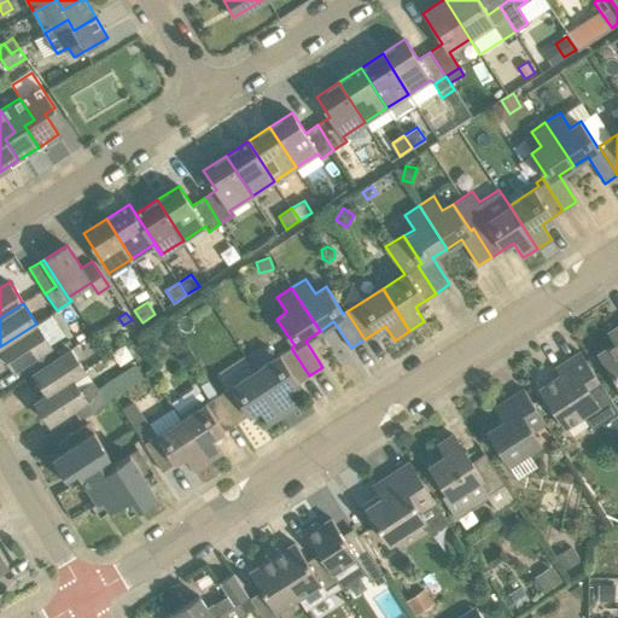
[(70,347),(57,355),(36,324),(0,347),(0,348),(15,369),(27,361),(34,372),(71,348),(70,347)]
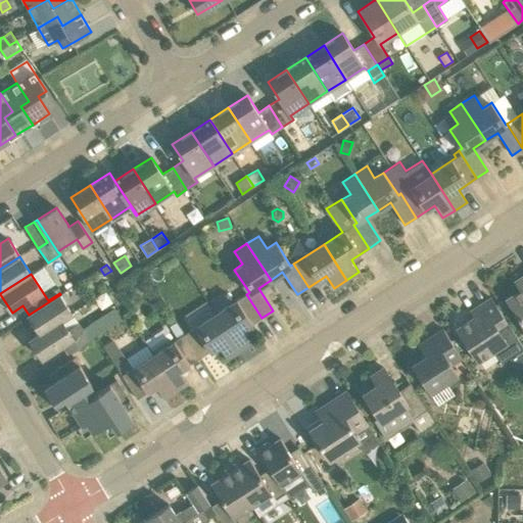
[(522,277),(519,280),(522,285),(522,289),(507,299),(522,324),(522,277)]
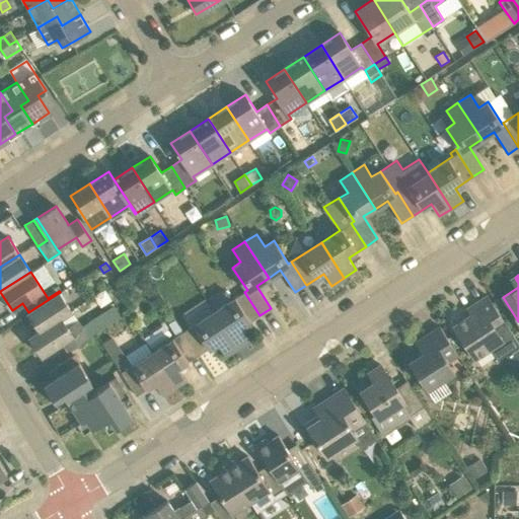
[(61,318),(72,310),(60,292),(28,312),(33,321),(28,325),(34,334),(61,318)]
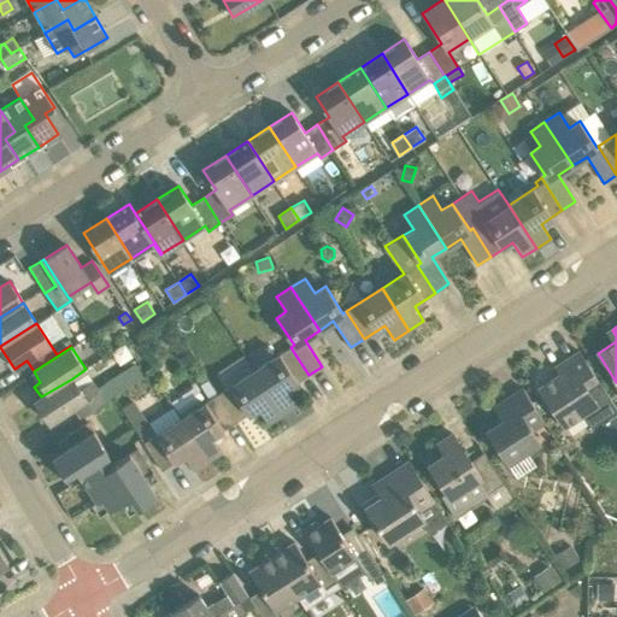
[(287,389),(309,375),(291,347),(256,370),(282,412),(297,404),(287,389)]
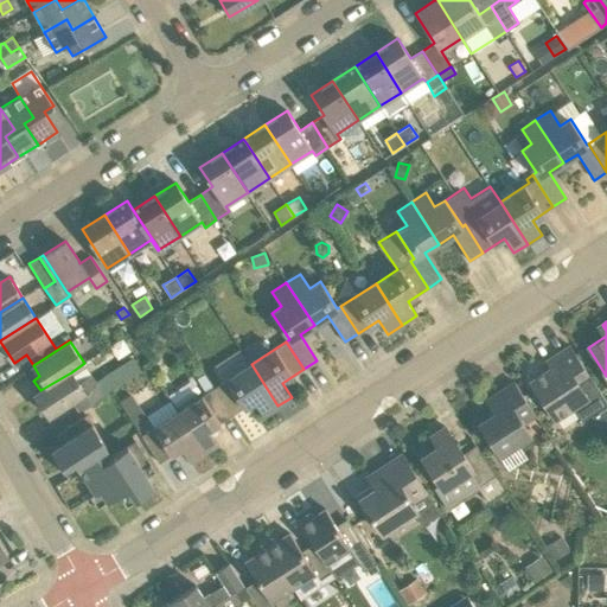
[(606,403),(606,402),(583,366),(570,346),(553,358),(556,364),(531,382),(557,421),(574,409),(581,421),(606,403)]
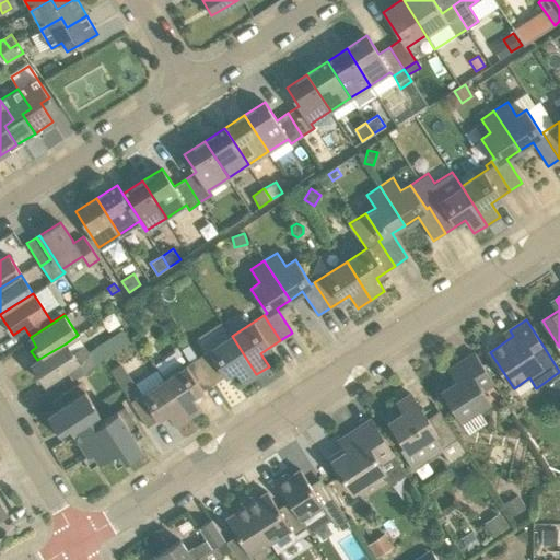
[(45,384),(63,372),(66,370),(72,380),(100,362),(95,357),(93,358),(78,335),(66,343),(37,360),(32,363),(45,384)]
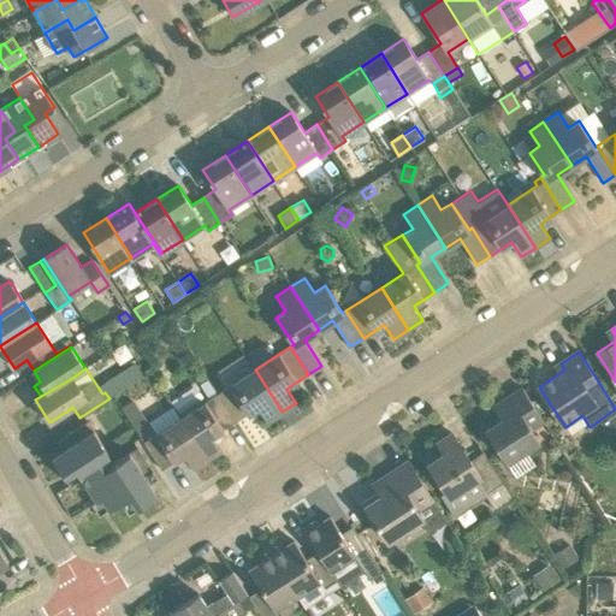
[(267,421),(282,412),(255,369),(225,389),(215,374),(208,379),(218,394),(217,395),(235,422),(258,407),(267,421)]
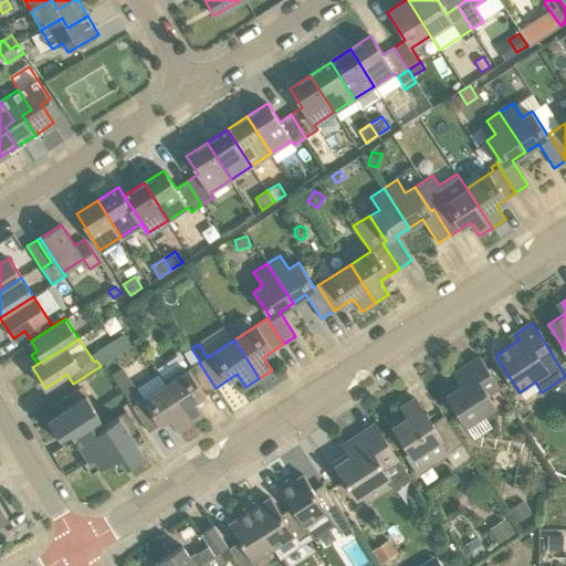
[(501,388),(492,375),(480,356),(454,373),(462,385),(447,395),(468,426),(496,407),(489,396),(501,388)]
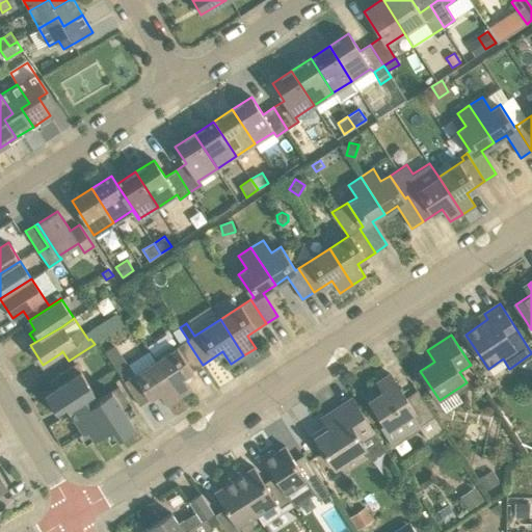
[(184,377),(203,365),(187,341),(156,362),(180,397),(192,390),(184,377)]
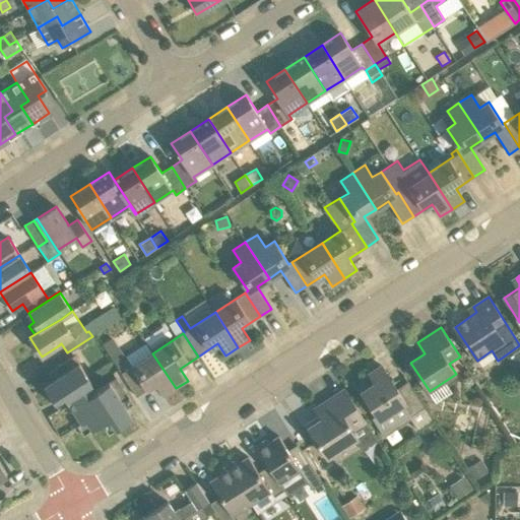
[(164,396),(176,388),(152,353),(121,374),(135,395),(154,383),(164,396)]
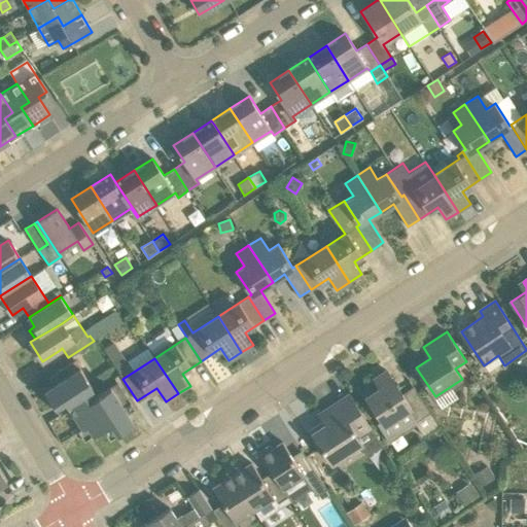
[(93,388),(78,366),(77,365),(73,369),(68,372),(64,374),(60,377),(57,373),(48,377),(54,384),(44,390),(60,414),(69,408),(72,413),(94,398),(89,391),(93,388)]
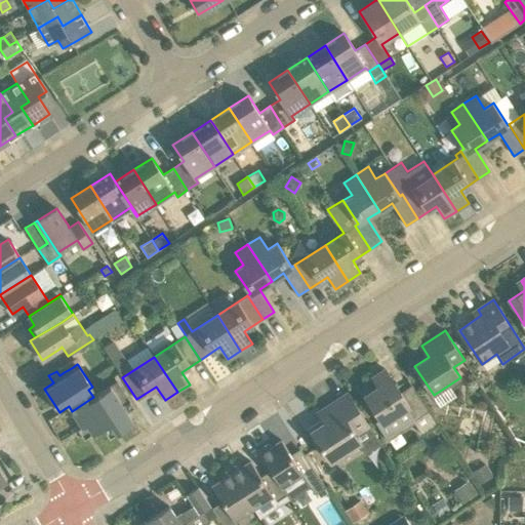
[(401,392),(397,386),(386,369),(373,377),(379,387),(365,396),(380,419),(376,422),(388,440),(414,422),(422,434),(437,425),(411,386),(401,392)]
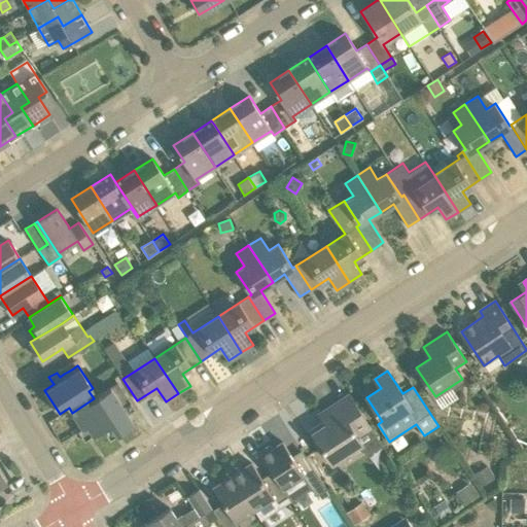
[(114,391),(120,387),(117,383),(111,386),(114,391)]
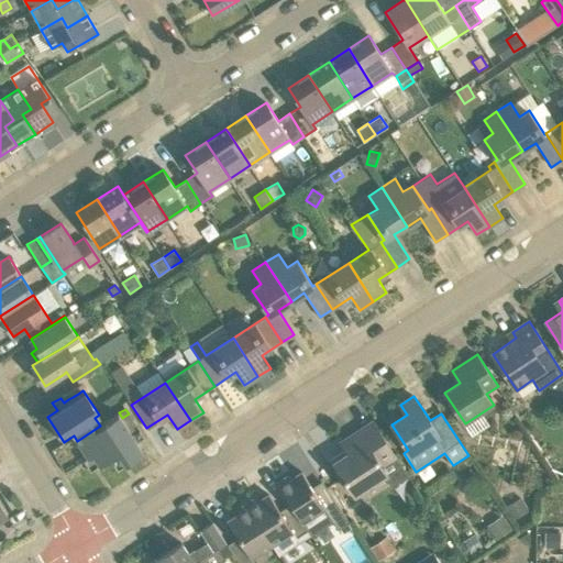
[(125,423),(122,418),(119,412),(100,426),(77,441),(88,457),(84,460),(90,471),(111,457),(118,467),(143,451),(136,442),(144,437),(139,429),(132,433),(129,428),(125,423)]
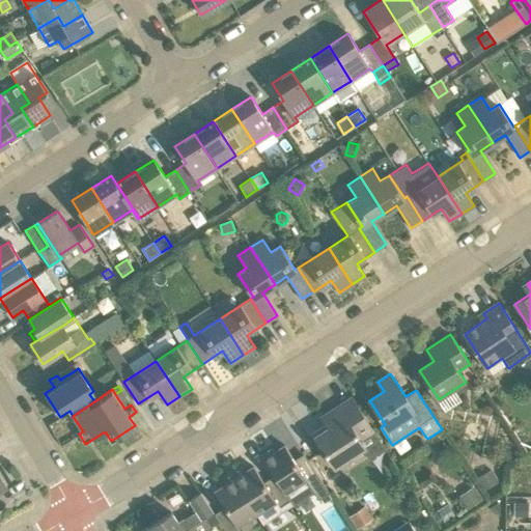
[(118,399),(124,395),(121,390),(115,394),(118,399)]
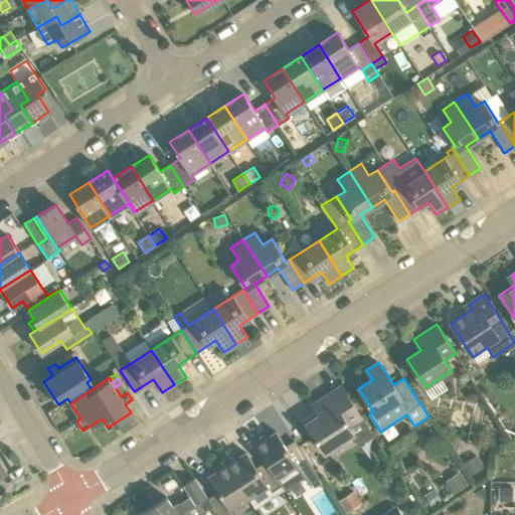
[(118,391),(124,387),(121,383),(115,387),(118,391)]
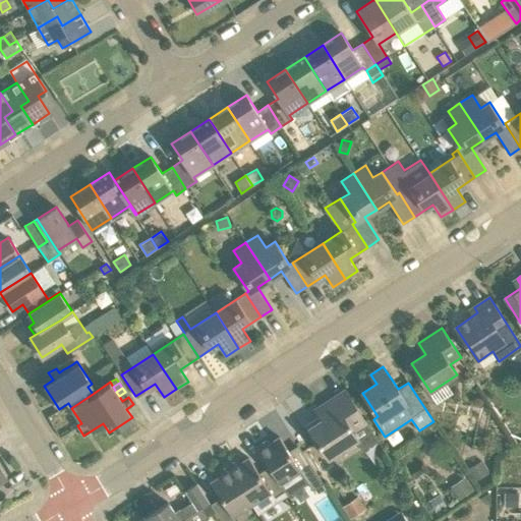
[(379,440),(357,407),(346,390),(326,403),(329,407),(320,412),(324,419),(308,428),(329,459),(356,442),(362,451),(379,440)]
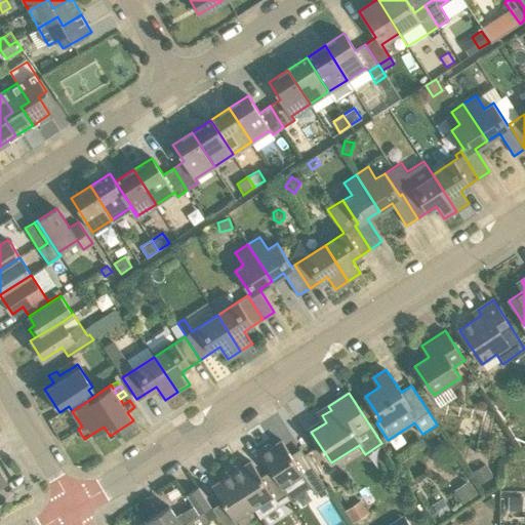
[(123,404),(129,400),(126,395),(120,399),(123,404)]
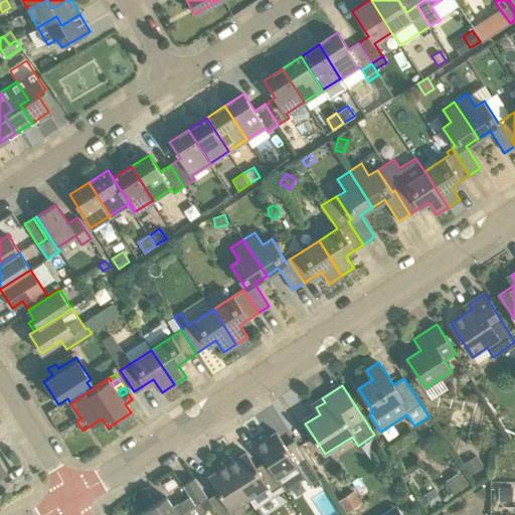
[(319,478),(308,461),(297,444),(288,450),(276,432),(267,438),(265,435),(253,442),(269,465),(276,478),(296,465),(305,476),(310,484),(312,483),(319,478)]
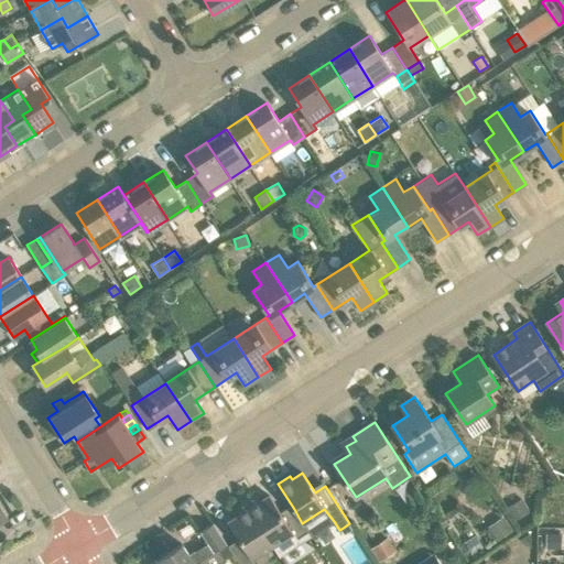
[(283,516),(281,513),(269,495),(260,501),(258,497),(246,506),(273,546),(279,555),(290,549),(300,542),(312,537),(302,523),(294,509),(283,516)]
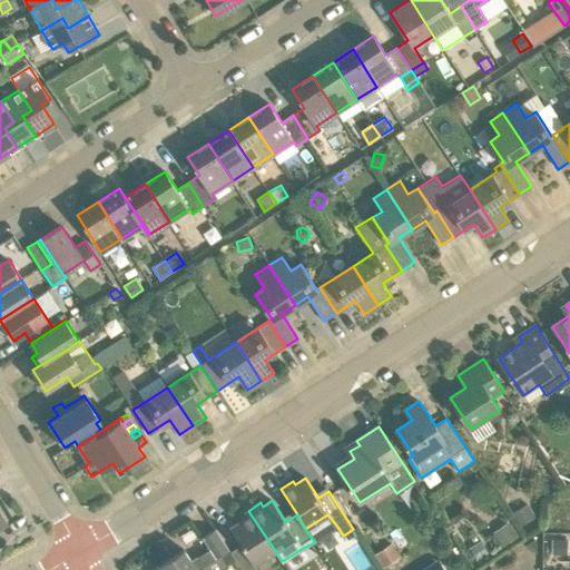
[(512,512),(520,526),(536,517),(528,503),(512,512)]
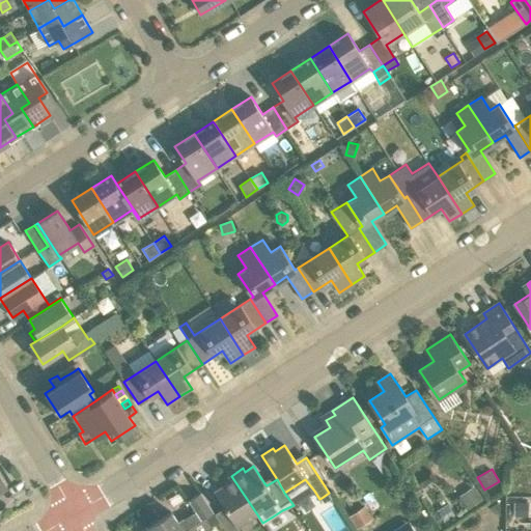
[(239,530),(238,528),(257,514),(231,476),(221,482),(223,486),(215,492),(225,507),(215,513),(225,530),(239,530)]
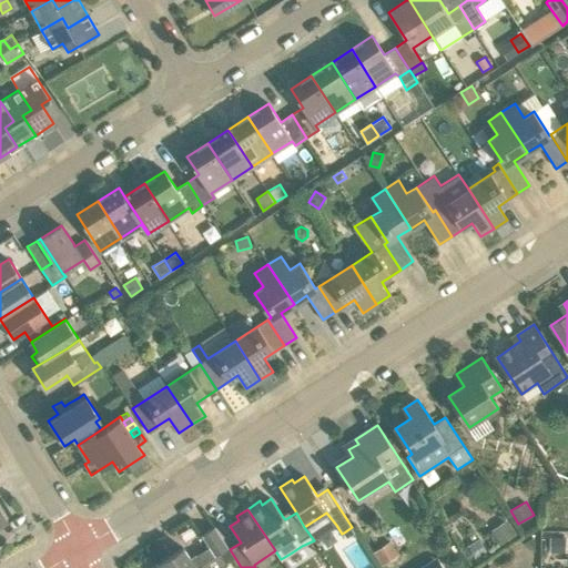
[(492,530),(500,545),(517,534),(507,519),(492,530)]
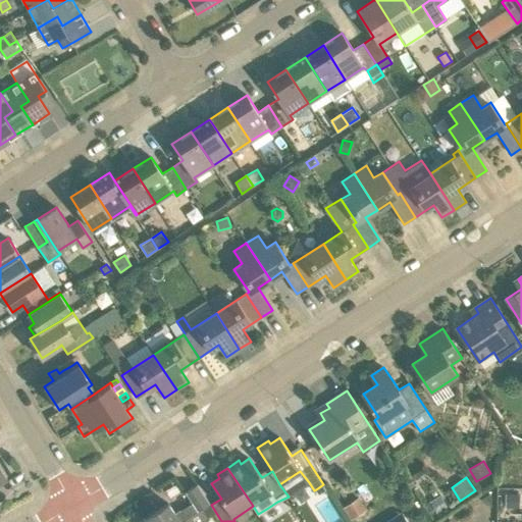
[(186,491),(193,504),(198,511),(209,504),(197,484),(186,491)]
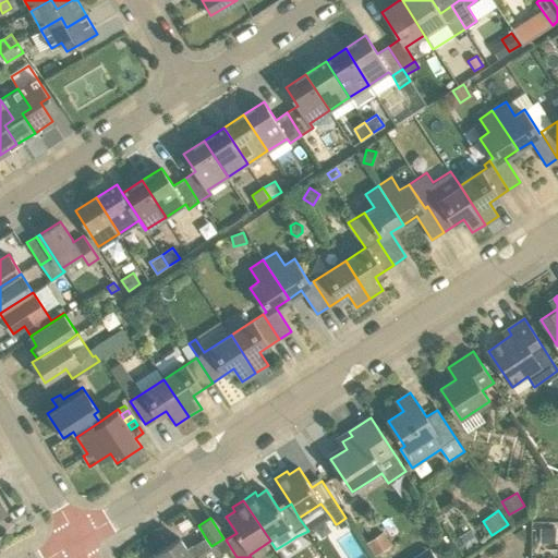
[(348,522),(346,518),(338,523),(340,528),(348,522)]
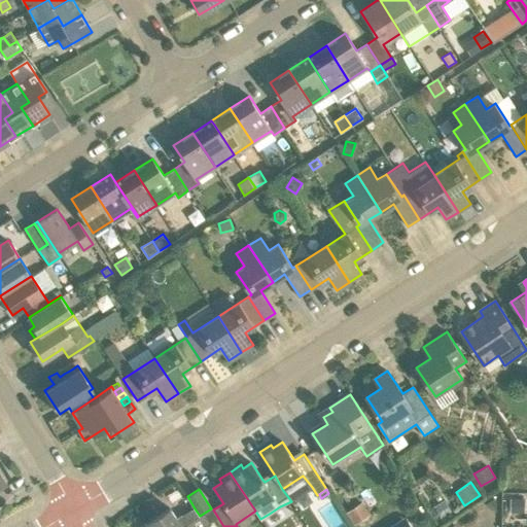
[(525,498),(510,498),(510,513),(525,513),(525,498)]
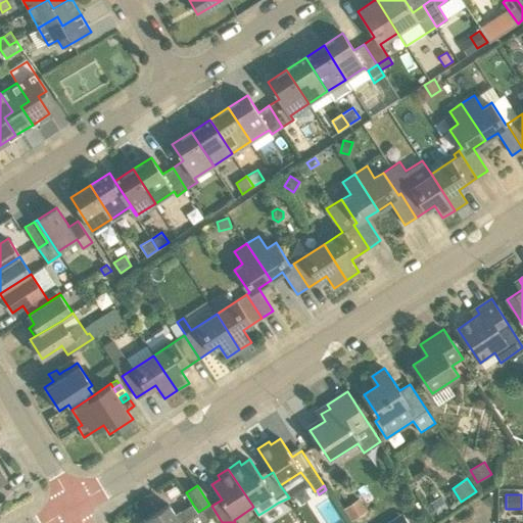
[(492,495),(491,495),(480,502),(492,508),(492,495)]
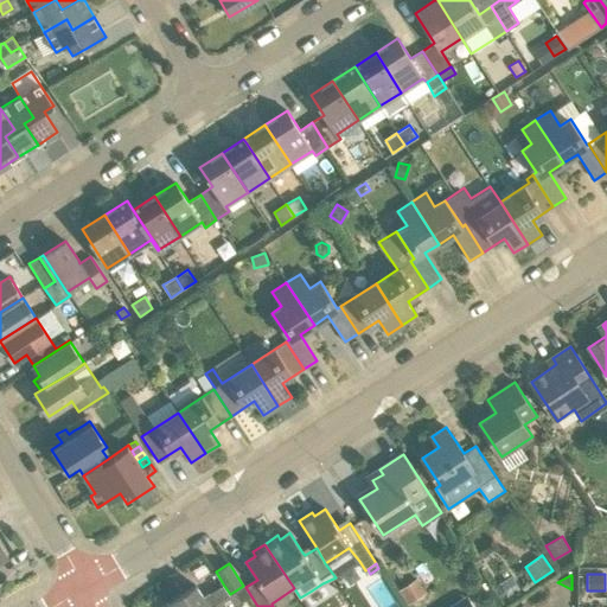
[(417,579),(398,590),(408,605),(427,593),(417,579)]
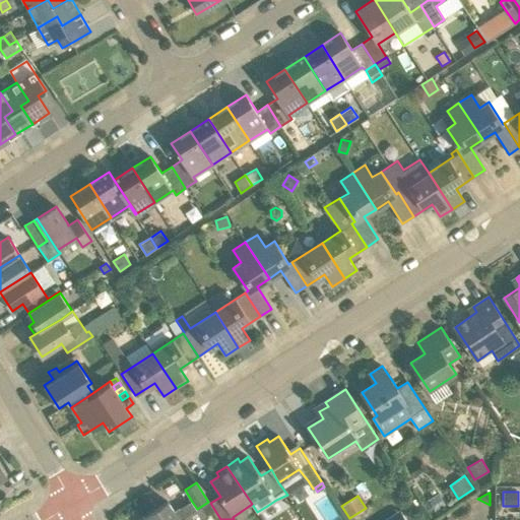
[(180,519),(188,515),(183,507),(175,513),(168,501),(140,519),(180,519)]
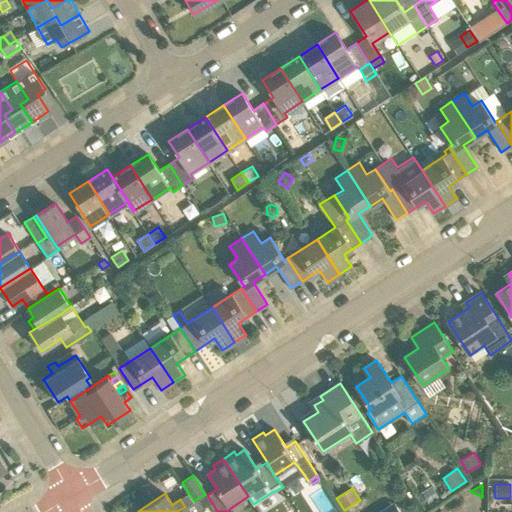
[(206,496),(195,503),(200,510),(210,503),(206,496)]
